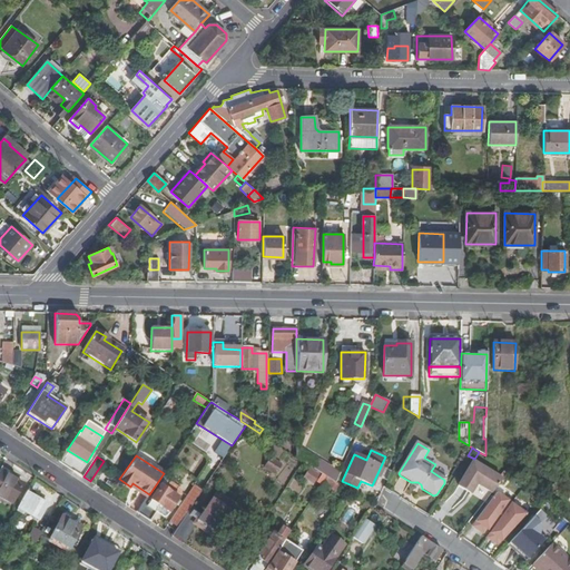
[(271,459),(265,468),(274,473),(279,464),(271,459)]
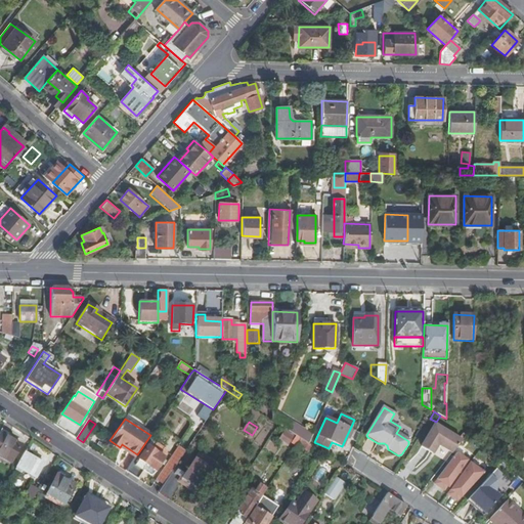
[(451,453),(462,440),(435,424),(421,445),(434,452),(438,446),(451,453)]
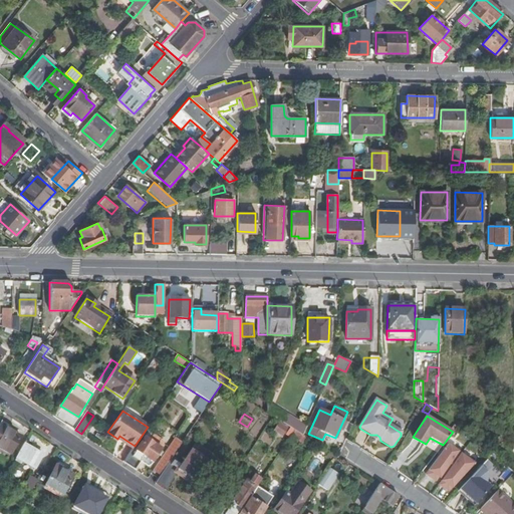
[(287,428),(280,423),(274,431),(282,436),(287,428)]
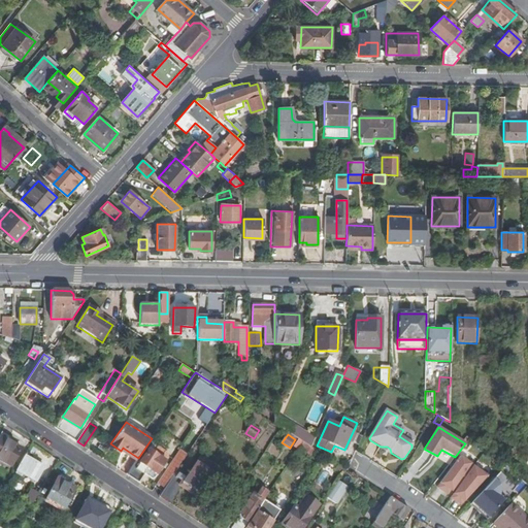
[(302,441),(310,447),(314,440),(304,434),(301,440),(302,441)]
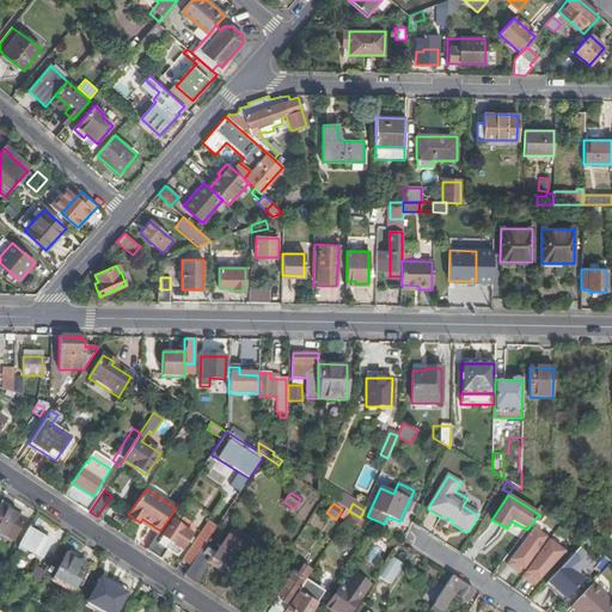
[(0,508),(0,534),(11,542),(23,520),(0,508)]
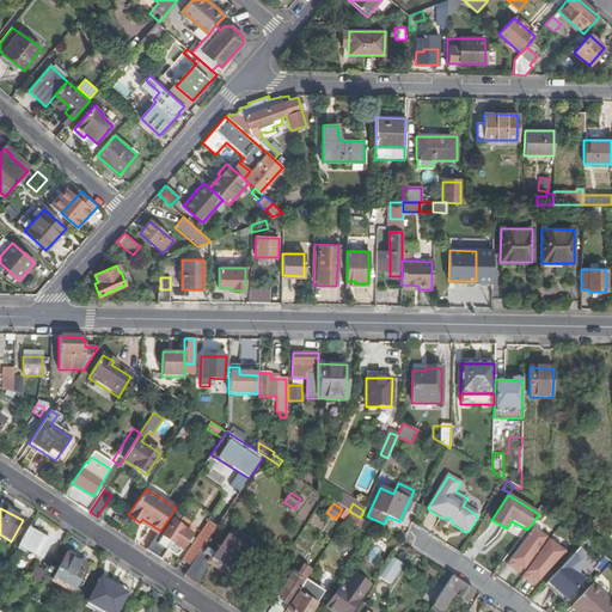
[(365,521),(360,518),(350,512),(342,524),(350,528),(353,524),(360,528),(360,527),(365,521)]
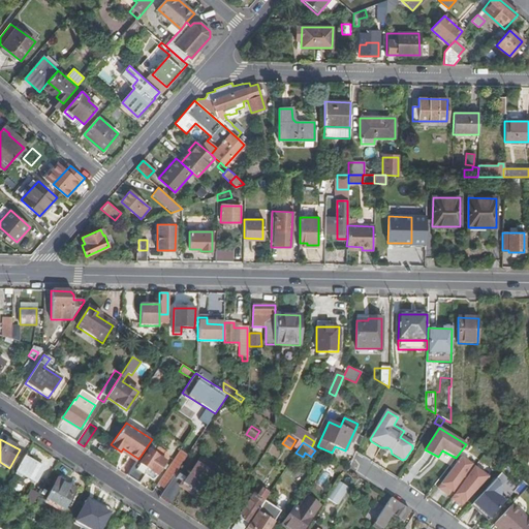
[(128,475),(137,481),(143,474),(153,480),(169,456),(158,448),(154,455),(148,450),(138,465),(136,463),(128,475)]
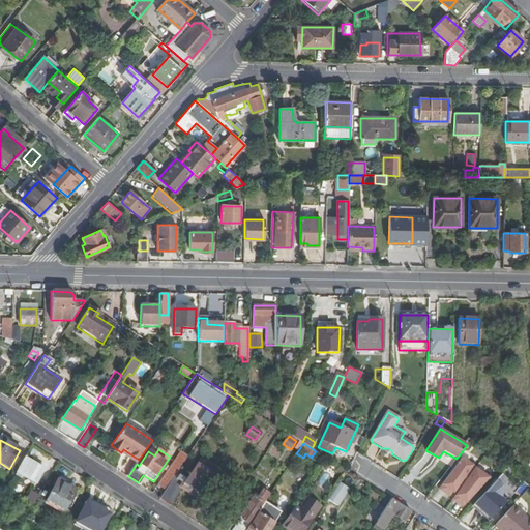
[(461,457),(438,491),(451,499),(473,465),(461,457)]
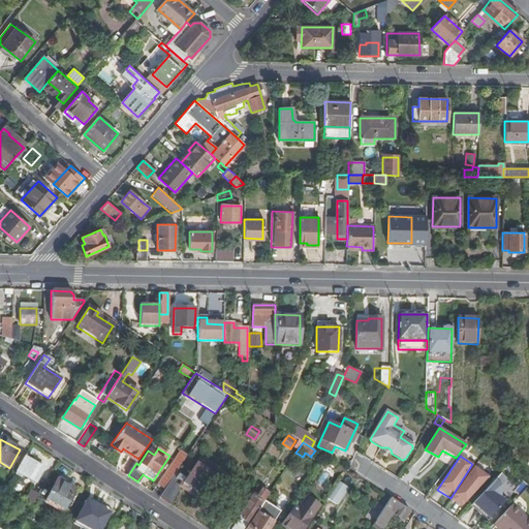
[(23,458),(16,472),(34,483),(42,469),(23,458)]
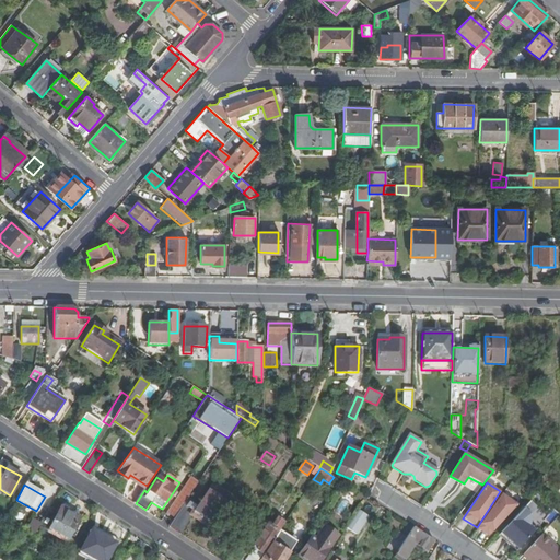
[(196,506),(186,500),(170,526),(181,533),(193,515),(211,528),(233,499),(212,485),(196,506)]
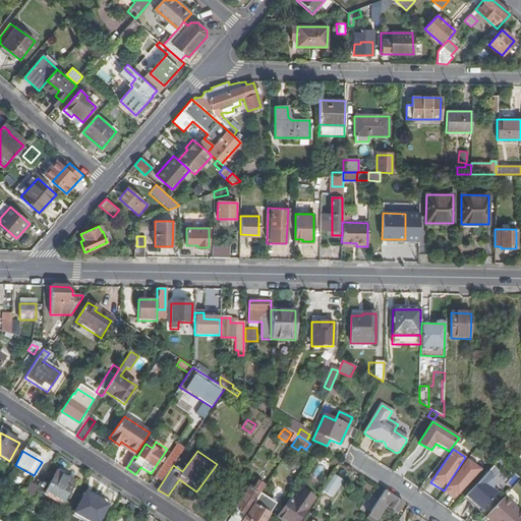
[(456,502),(479,468),(466,459),(443,493),(456,502)]
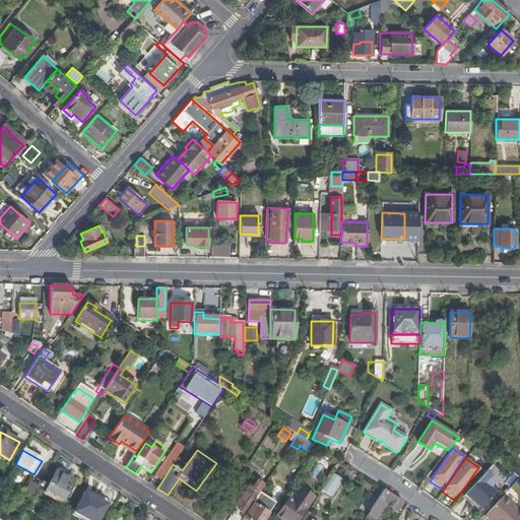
[(517,475),(512,471),(500,484),(507,493),(519,478),(517,475)]
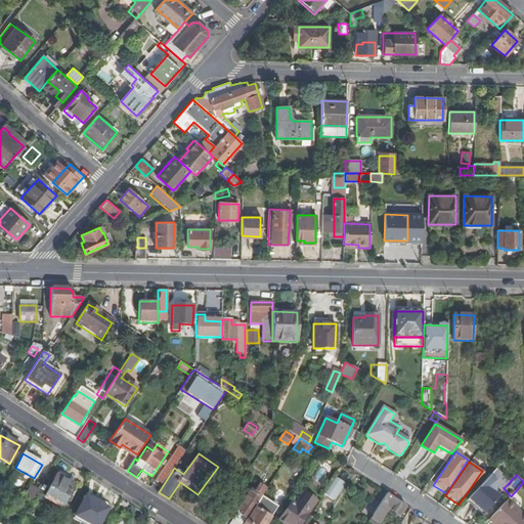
[(61,482),(55,479),(46,495),(64,506),(76,486),(63,479),(61,482)]
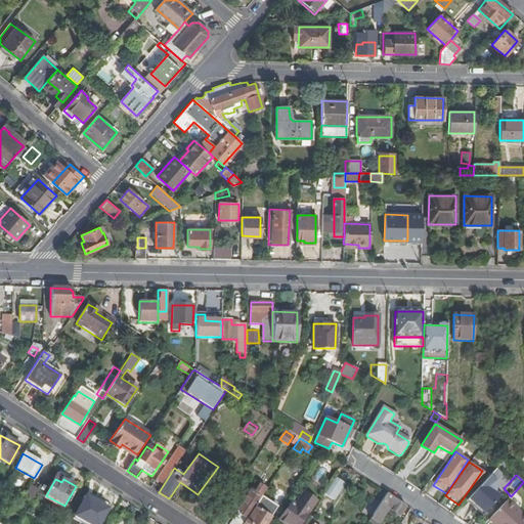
[(31,485),(25,495),(33,499),(38,489),(31,485)]
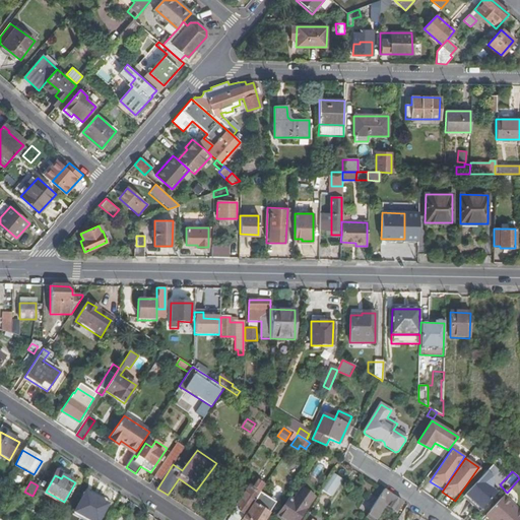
[(259,493),(264,485),(257,481),(253,488),(249,485),(236,506),(238,507),(229,519),(241,519),(243,519),(259,493)]
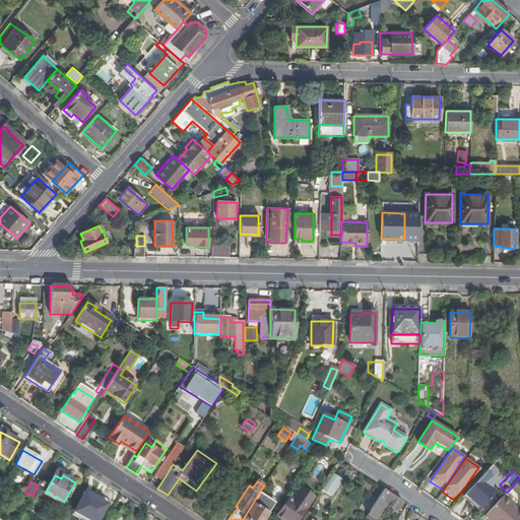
[(475,483),(461,500),(475,513),(490,497),(475,483)]
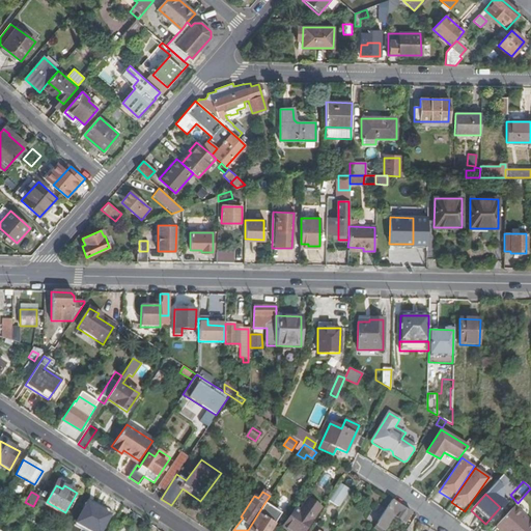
[(339,499),(334,496),(330,502),(335,505),(339,499)]
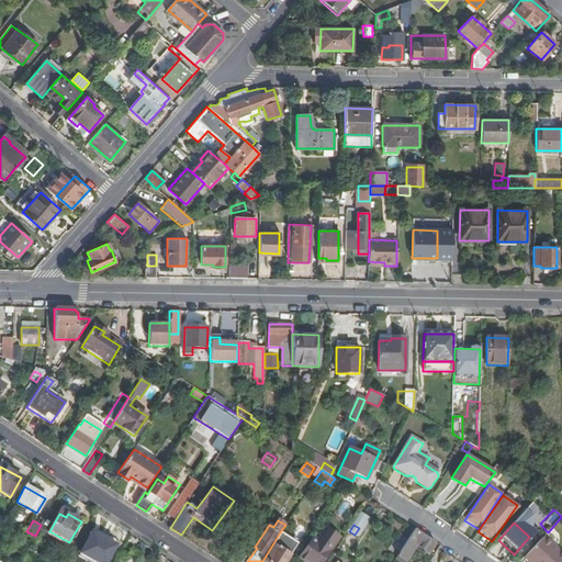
[(313,537),(300,558),(306,561),(322,561),(339,537),(326,528),(317,540),(313,537)]
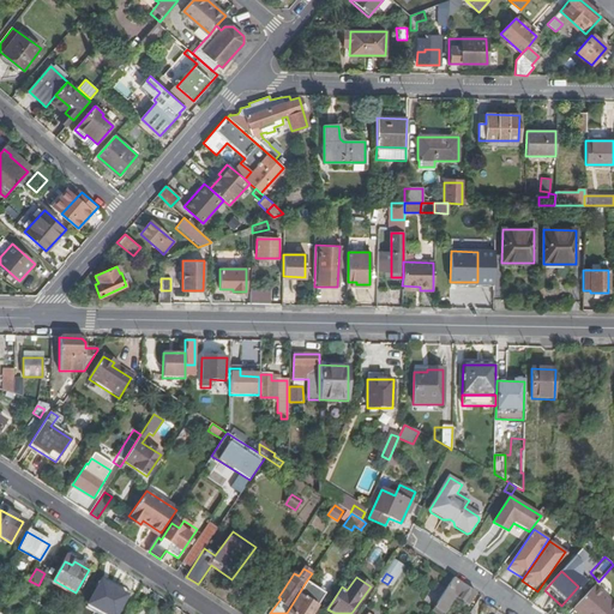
[(101,583),(126,597),(130,593),(104,578),(101,583)]
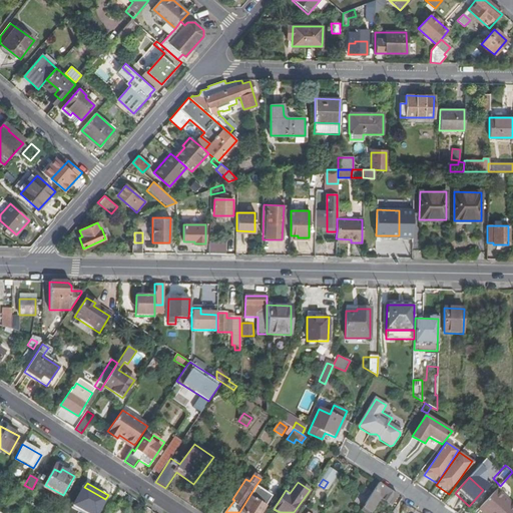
[(397,495),(379,483),(362,508),(370,512),(380,499),(390,506),(397,495)]
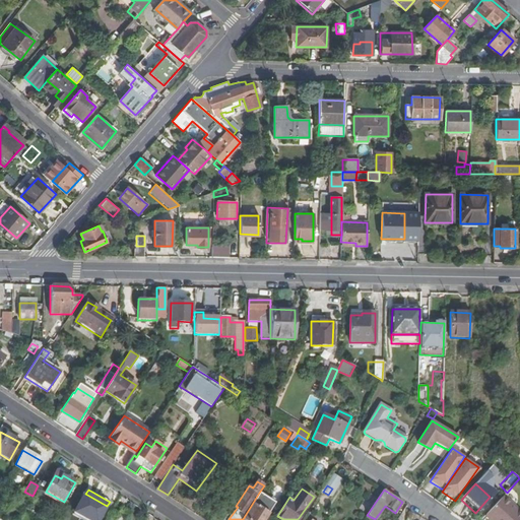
[(259,493),(243,519),(244,519),(264,519),(275,504),(259,493)]
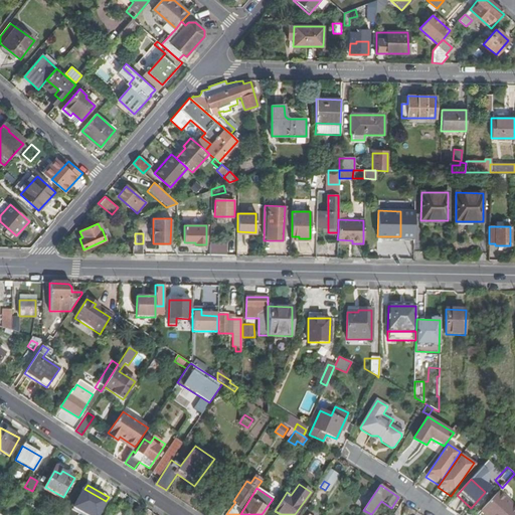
[(98,514),(106,501),(84,489),(73,509),(83,514),(98,514)]
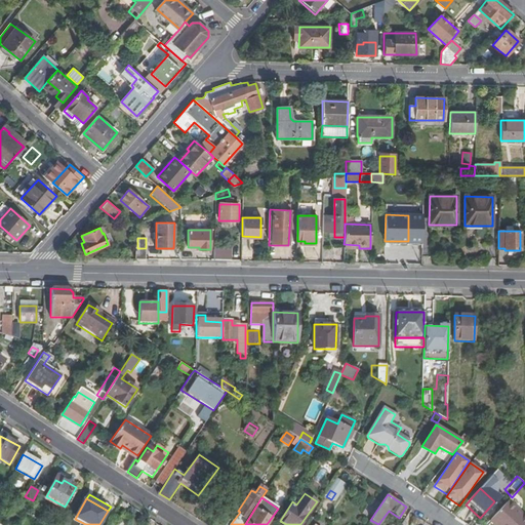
[(524,518),(508,501),(490,520),(495,524),(521,524),(524,521),(524,518)]
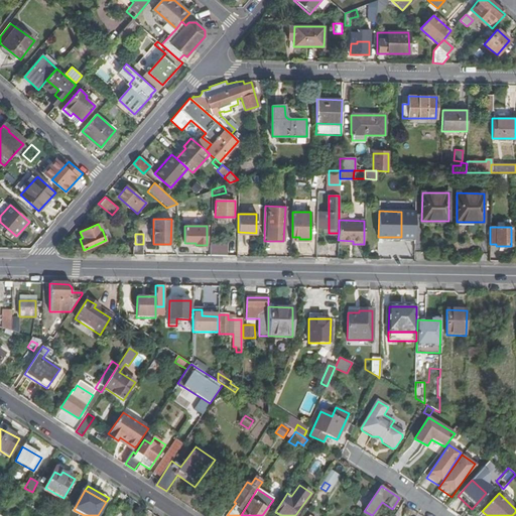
[(370,500),(364,496),(358,505),(364,509),(370,500)]
